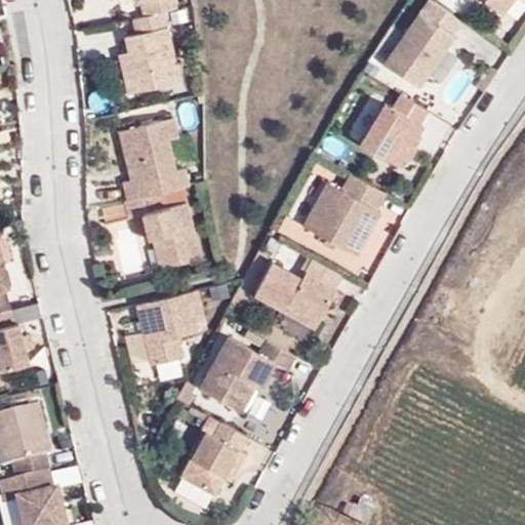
[(142,0),(146,14),(166,9),(179,6),(177,0),(142,0)]
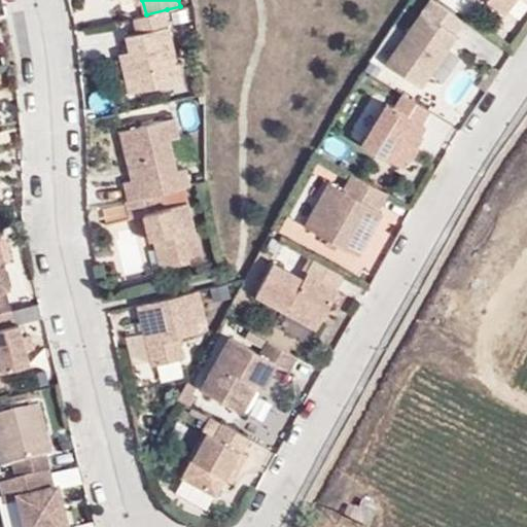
[(489,0),(486,5),(504,19),(518,0),(489,0)]
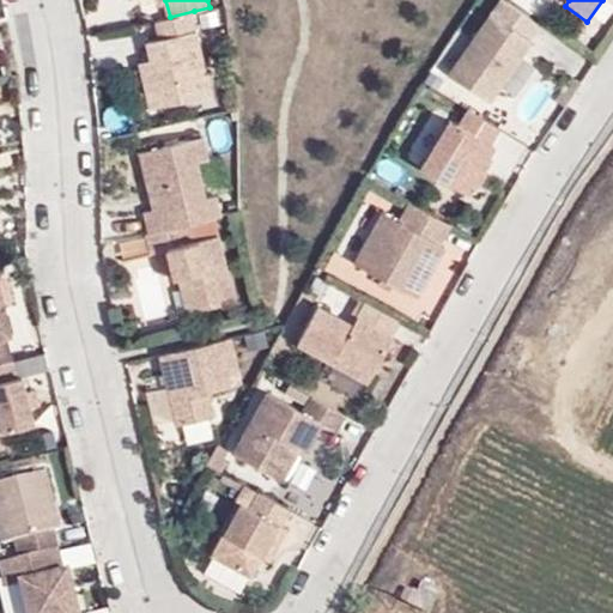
[(527,43),(538,29),(501,1),(445,76),(486,105),(530,46),(527,43)]
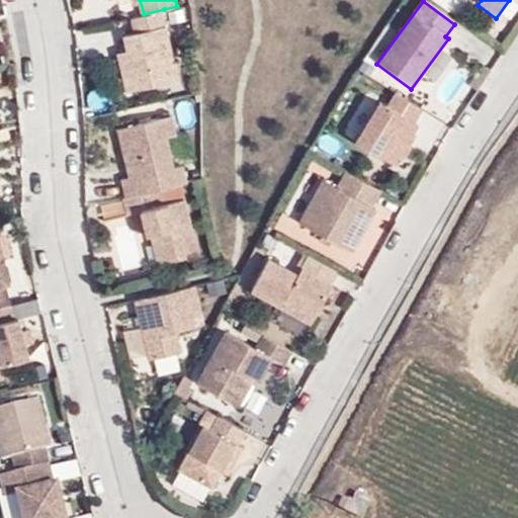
[(124,33),(128,49),(118,51),(127,90),(179,78),(164,9),(144,14),(132,16),(135,31),(124,33)]
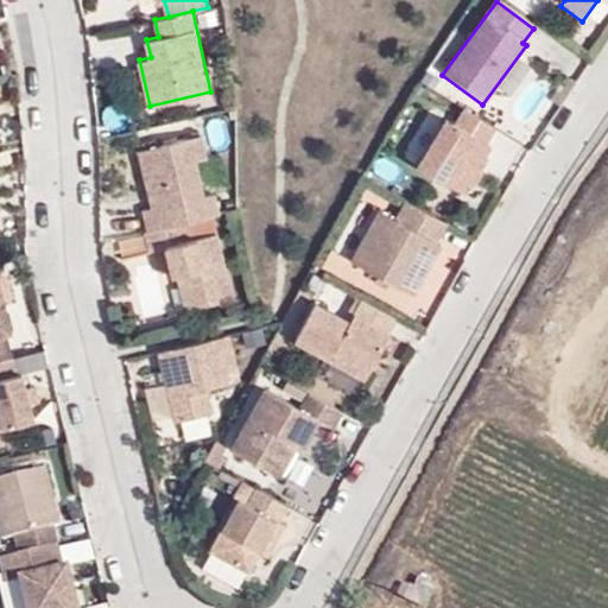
[(464,111),(454,127),(444,121),(416,168),(462,196),(492,149),(486,145),(495,130),(464,111)]
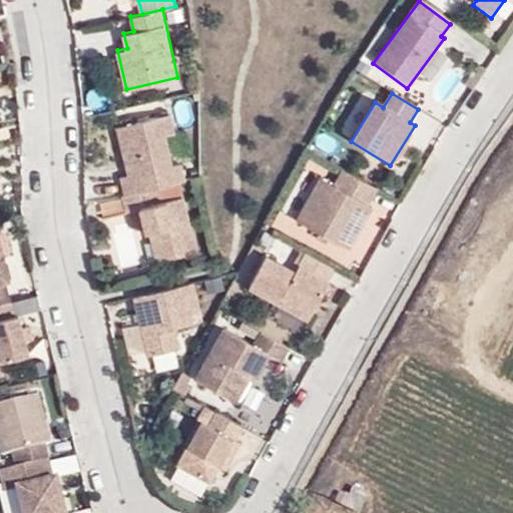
[(175,102),(176,123),(191,123),(191,102),(175,102)]
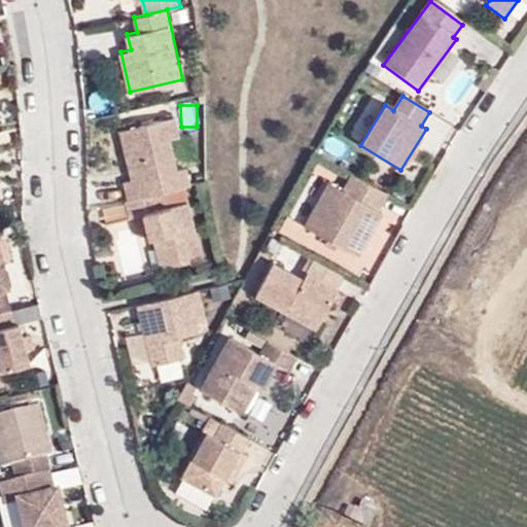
[(181,138),(177,118),(123,133),(135,181),(127,183),(131,203),(162,195),(186,188),(192,187),(187,169),(179,171),(171,140),(181,138)]
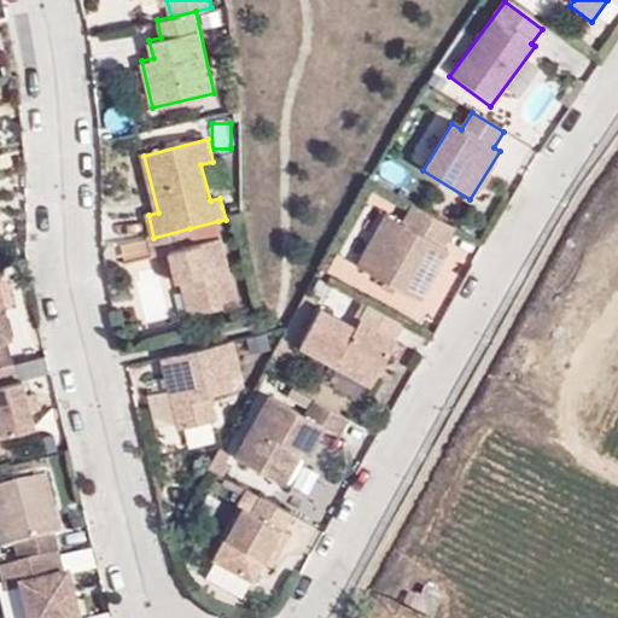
[(406,182),(412,168),(389,158),(383,173),(406,182)]
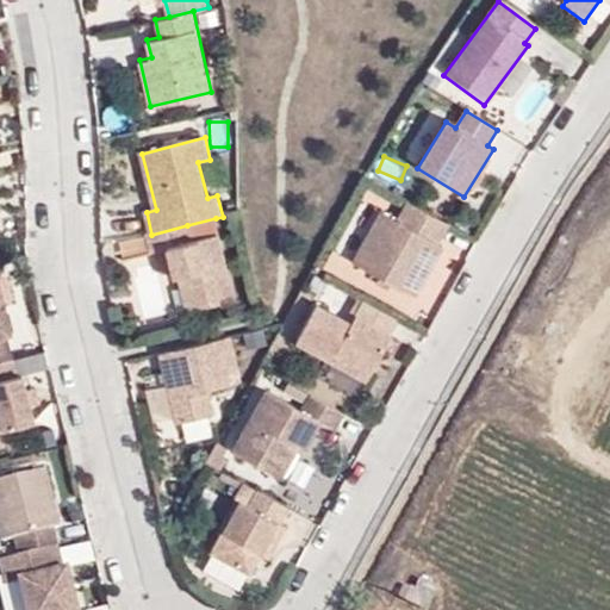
[(408,203),(397,222),(380,212),(352,263),(415,299),(443,248),(439,246),(449,226),(408,203)]
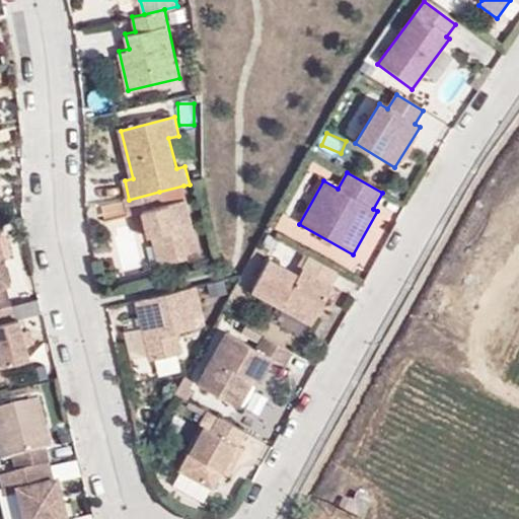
[(188,202),(183,186),(159,192),(163,207),(188,202)]
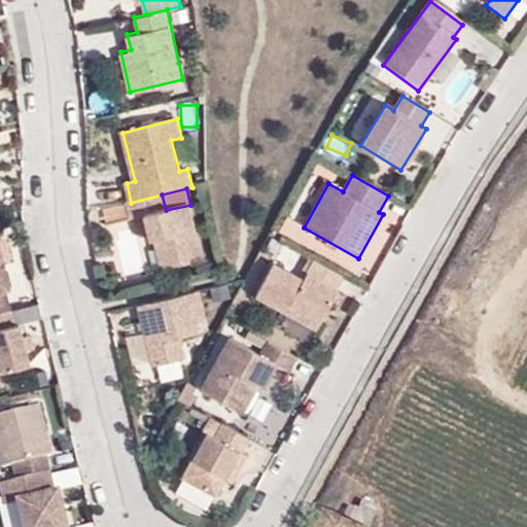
[(162,195),(131,203),(128,204),(132,220),(146,217),(152,241),(155,241),(164,272),(204,261),(190,205),(166,210),(162,195)]
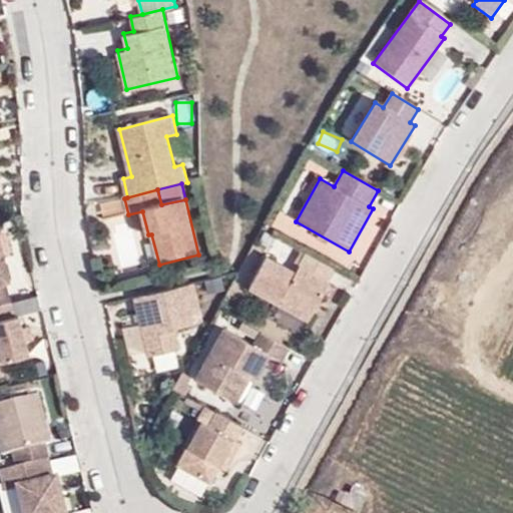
[(11,280),(1,239),(0,239),(0,302),(10,300),(6,282),(11,280)]
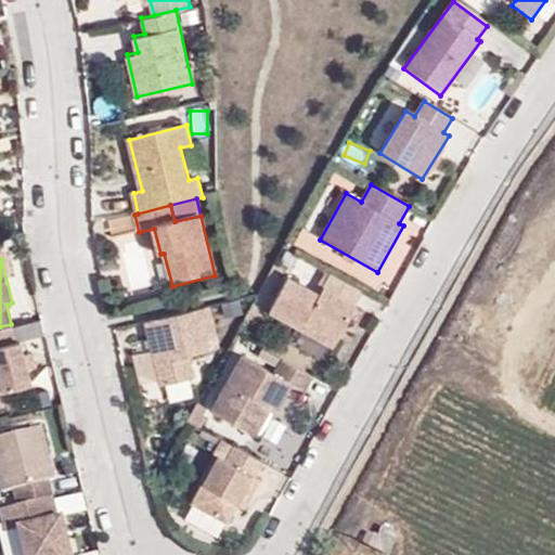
[(331,274),(320,296),(288,279),(269,312),(302,331),(307,323),(338,340),(357,307),(353,305),(361,291),(331,274)]
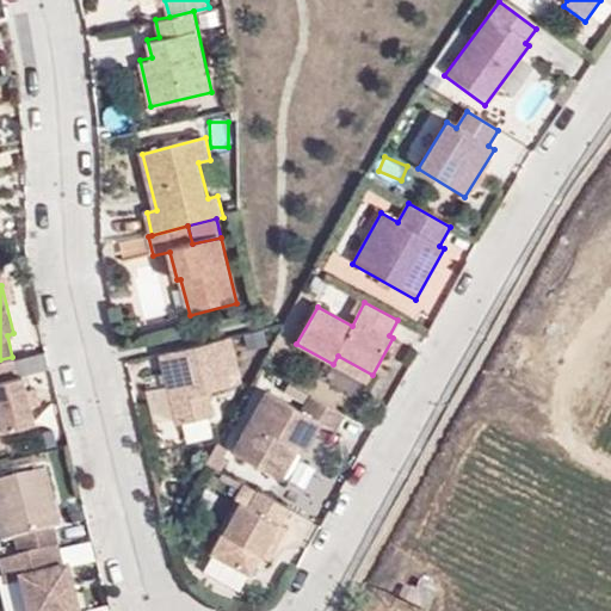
[(239,381),(230,345),(160,363),(177,433),(214,425),(208,400),(230,395),(227,383),(239,381)]
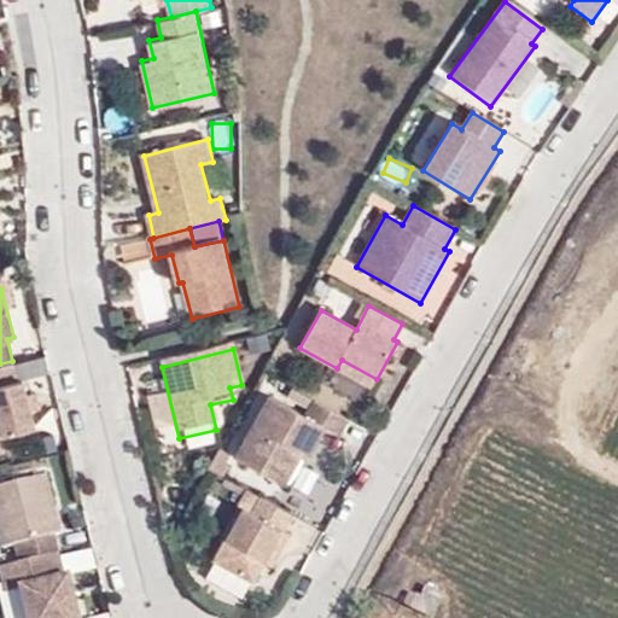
[(372,388),(377,379),(342,360),(337,368),(372,388)]
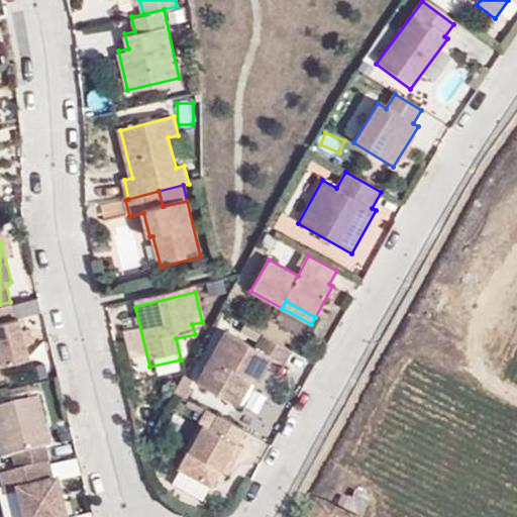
[(14,318),(10,302),(0,304),(0,365),(30,357),(20,317),(14,318)]
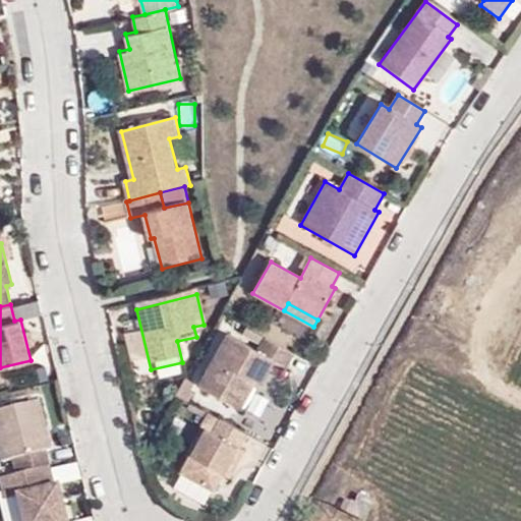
[(196,337),(207,335),(204,325),(193,327),(196,337)]
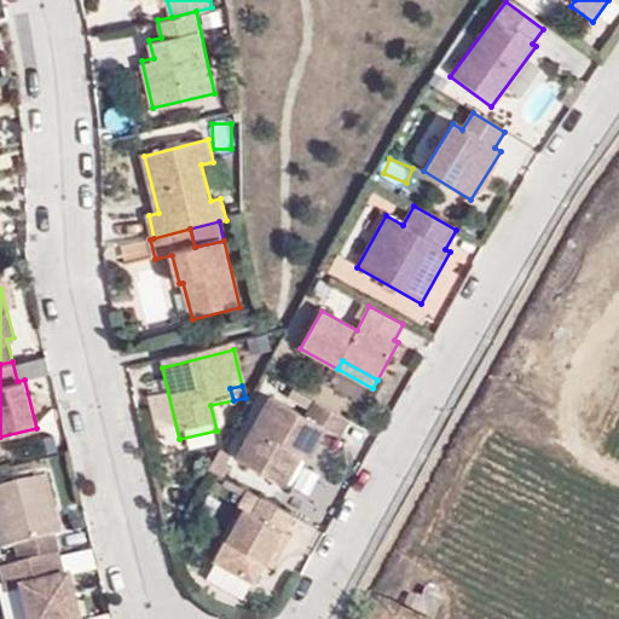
[(311,409),(302,423),(267,404),(232,466),(282,493),(299,462),(306,466),(322,437),(336,444),(346,427),(311,409)]
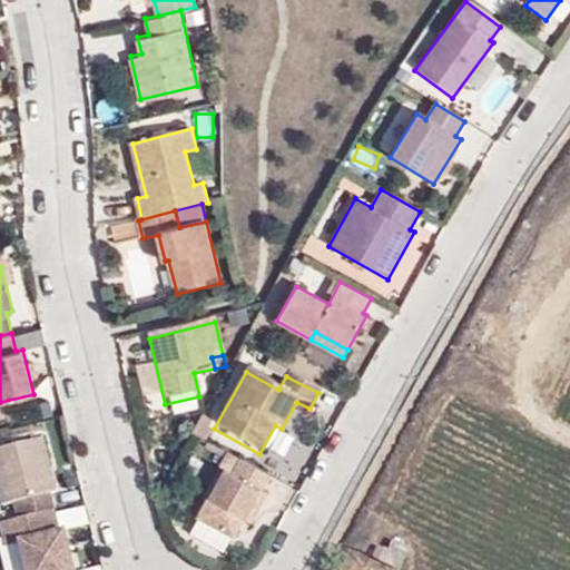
[(58,494),(45,441),(0,451),(0,497),(2,508),(16,504),(20,521),(56,513),(51,495),(58,494)]
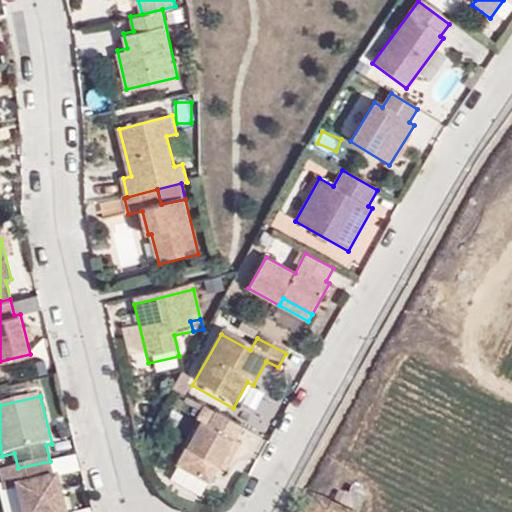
[(233,447),(240,433),(202,413),(194,426),(197,427),(173,473),(206,491),(216,473),(230,446),(233,447)]
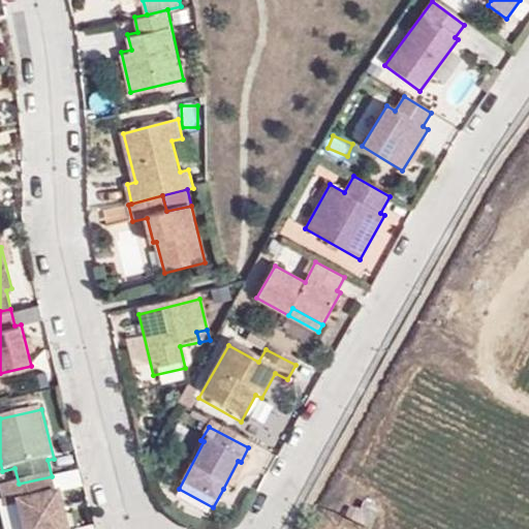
[(223,489),(229,493),(245,464),(241,462),(238,461),(223,489)]
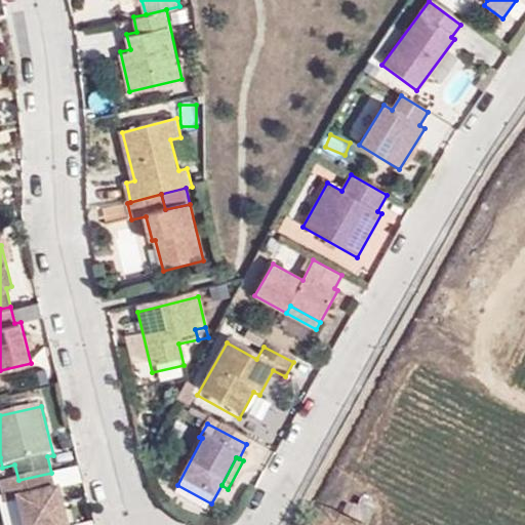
[(51,473),(18,480),(1,484),(6,507),(19,503),(25,524),(69,524),(62,491),(56,492),(51,473)]
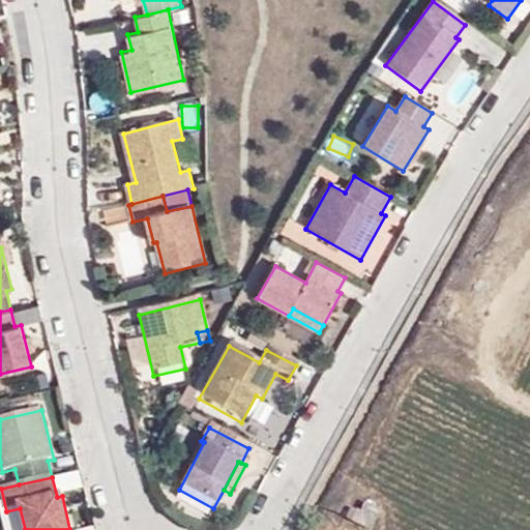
[(364,529),(365,529),(377,509),(364,505),(361,514),(349,509),(344,521),(364,529)]
